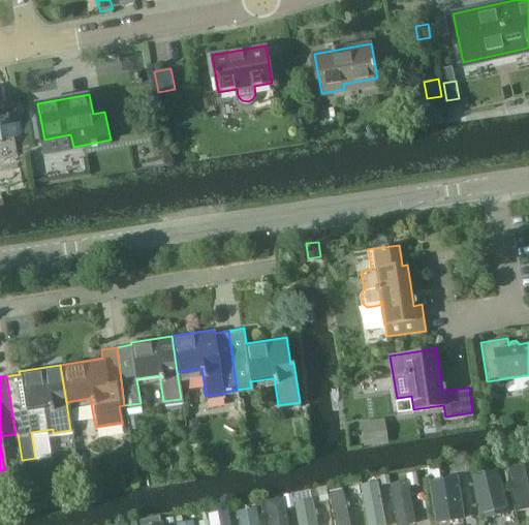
[(363,421),(367,444),(387,440),(383,417),(363,421)]
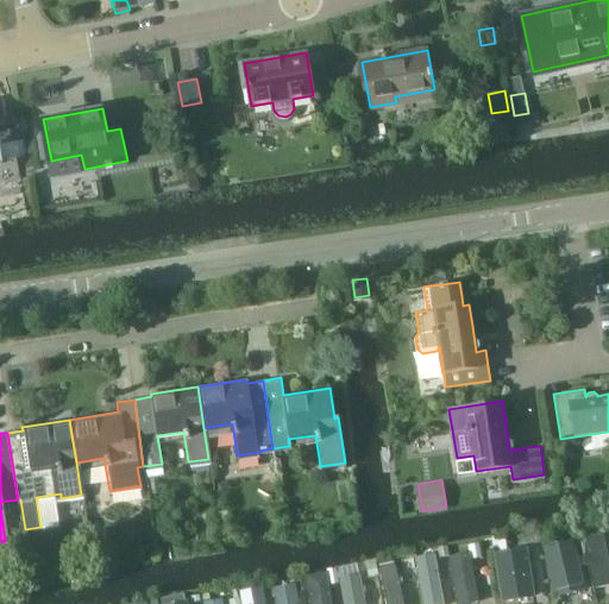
[(597,518),(583,521),(585,530),(600,528),(597,518)]
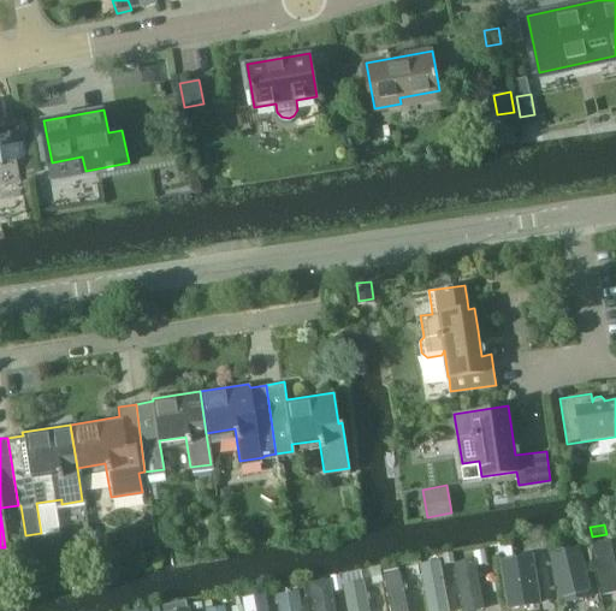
[(605,535),(591,538),(600,580),(615,576),(605,535)]
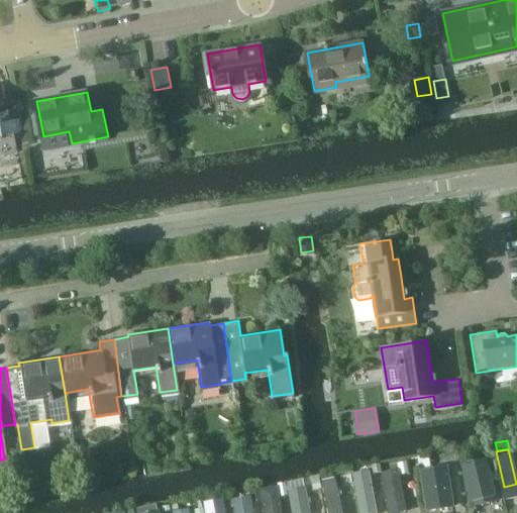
[(428,450),(417,451),(417,453),(420,467),(430,466),(428,451),(428,450)]
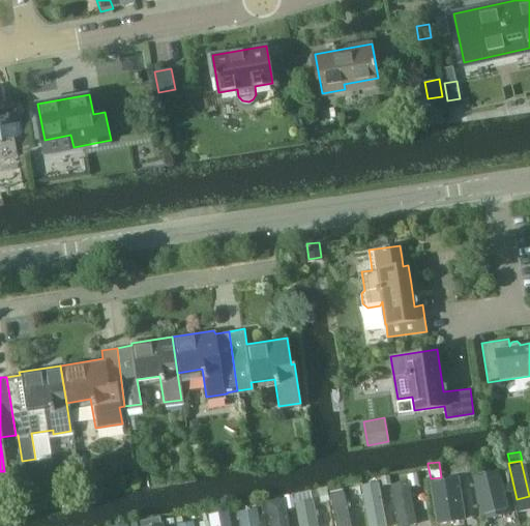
[(499,468),(474,474),(482,510),(508,504),(499,468)]
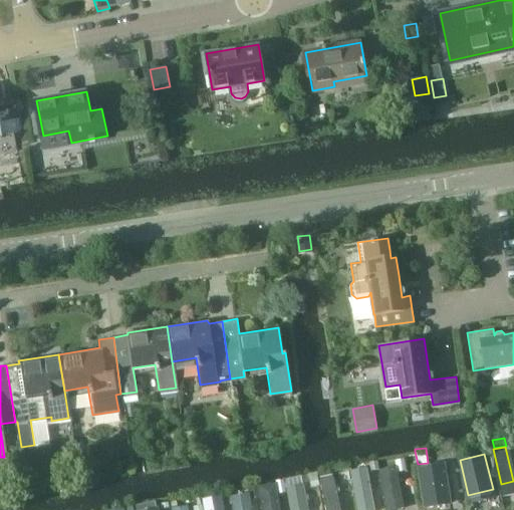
[(405,457),(396,458),(398,468),(407,466),(405,457)]
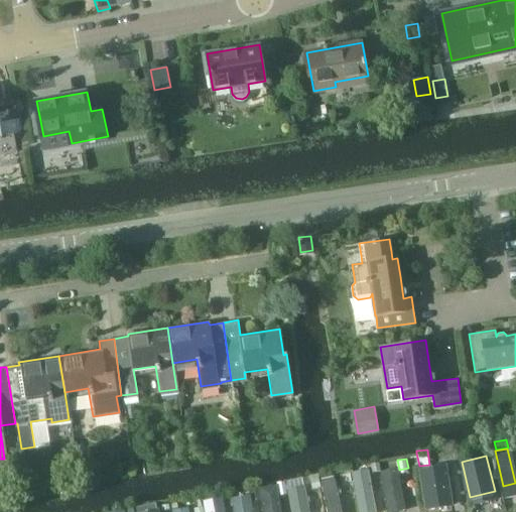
[(454,503),(446,462),(429,465),(419,466),(425,507),(454,503)]
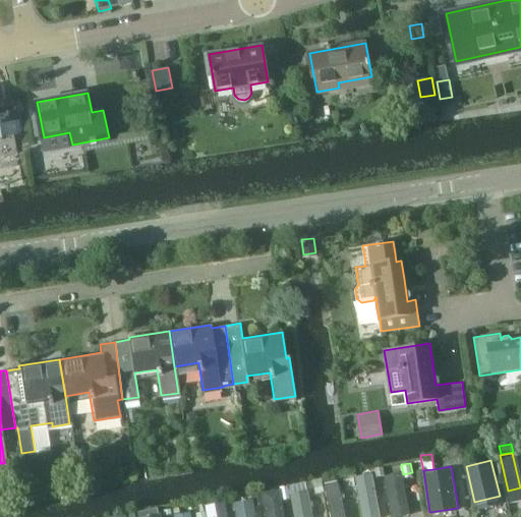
[(337,475),(324,477),(325,483),(338,481),(337,475)]
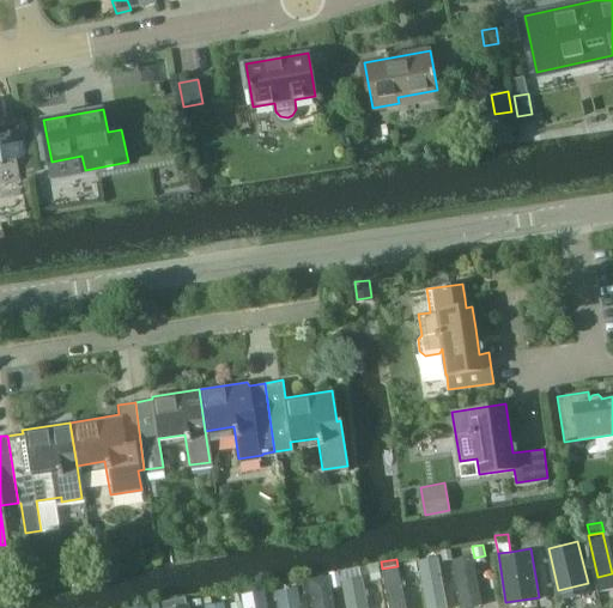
[(455,561),(461,602),(477,600),(469,559),(455,561)]
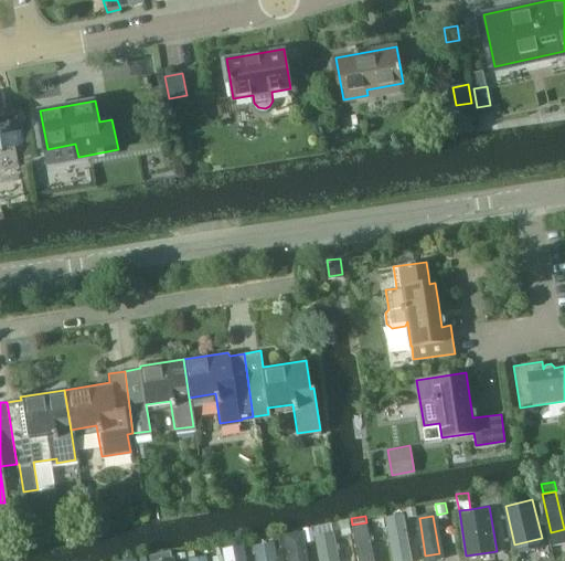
[(407,557),(401,519),(386,522),(394,559),(407,557)]
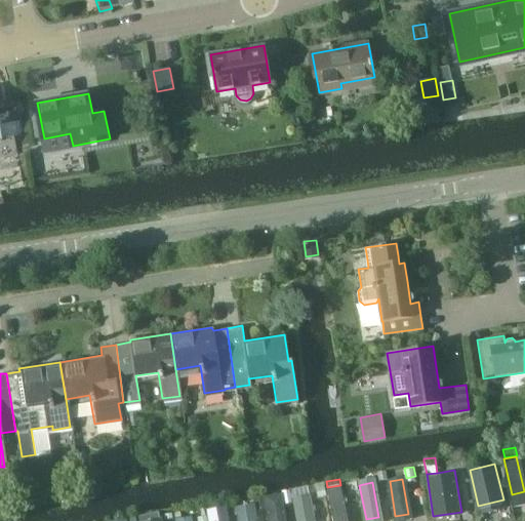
[(324,484),(317,485),(318,494),(326,492),(324,484)]
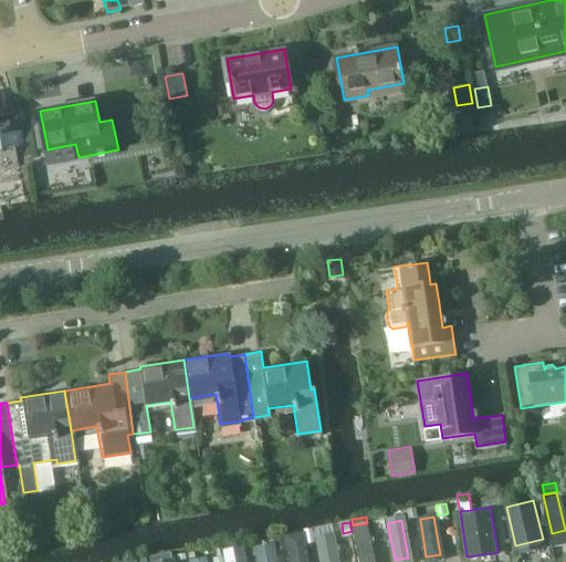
[(312,526),(304,527),(306,540),(314,539),(312,526)]
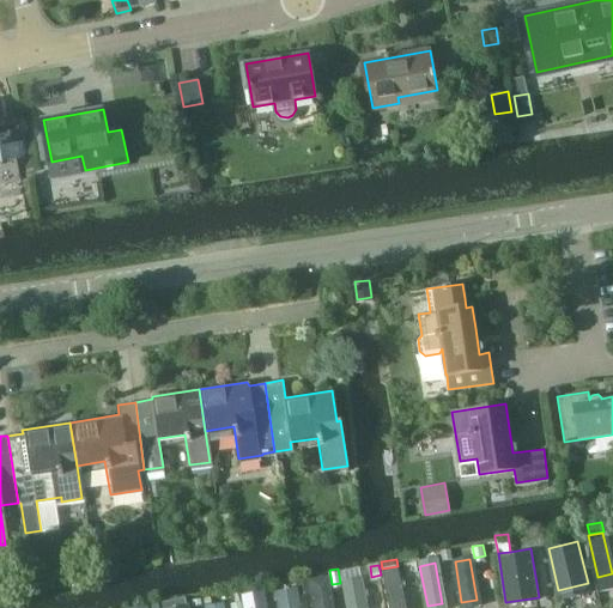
[(406,607),(399,570),(382,573),(389,607),(406,607)]
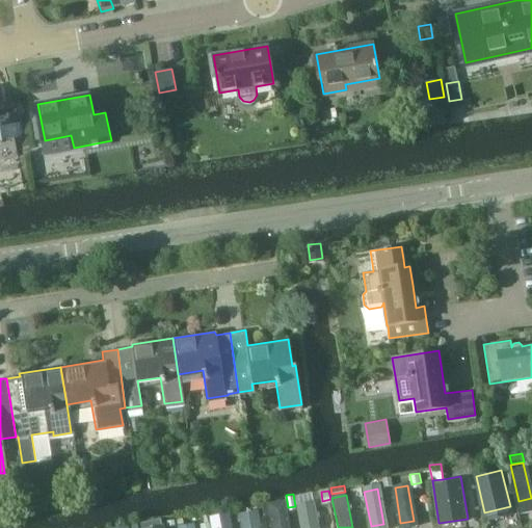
[(290,527),(285,498),(267,501),(271,527),(290,527)]
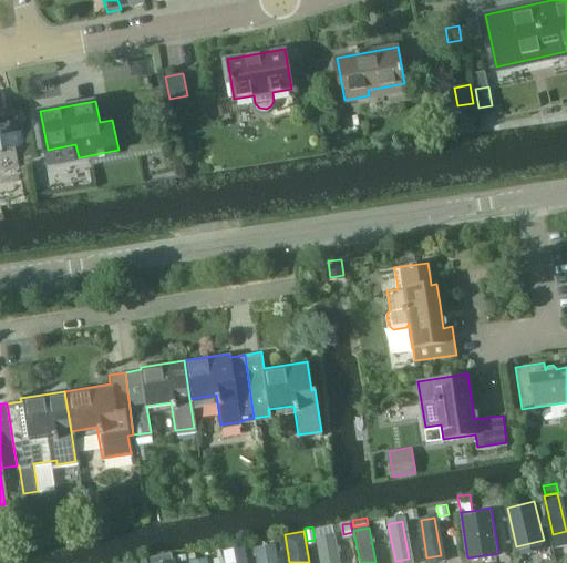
[(340,562),(334,532),(316,535),(320,562),(340,562)]
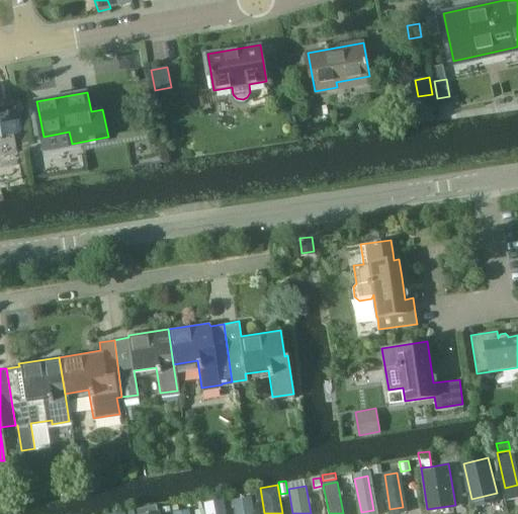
[(259,487),(251,488),(253,499),(261,498),(259,487)]
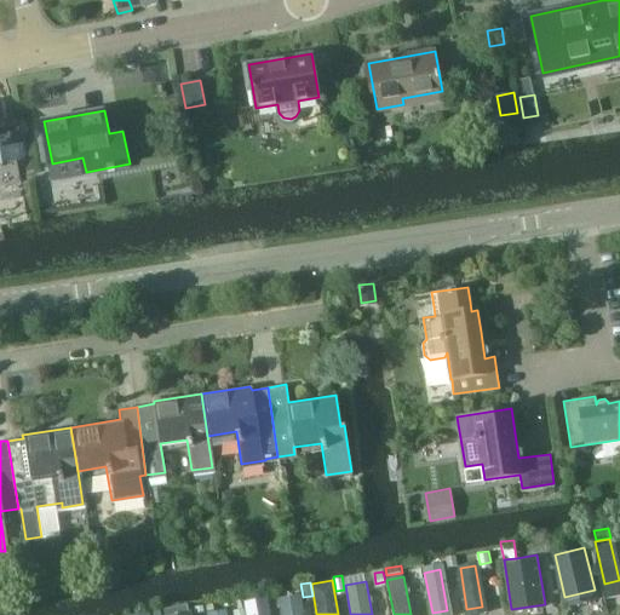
[(298,614),(296,596),(280,598),(282,614),(298,614)]
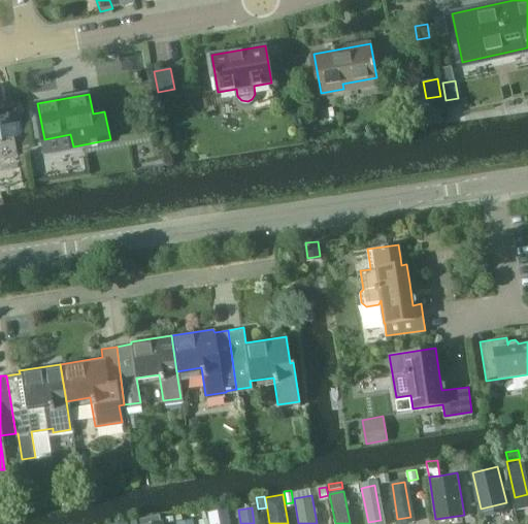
[(226,523),(225,514),(210,516),(211,523),(226,523)]
